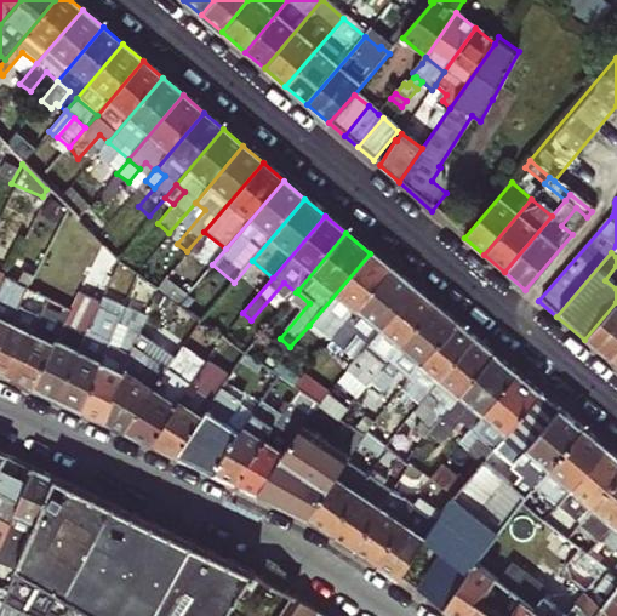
[(330,342),(390,272),(370,254),(309,325),(330,342)]
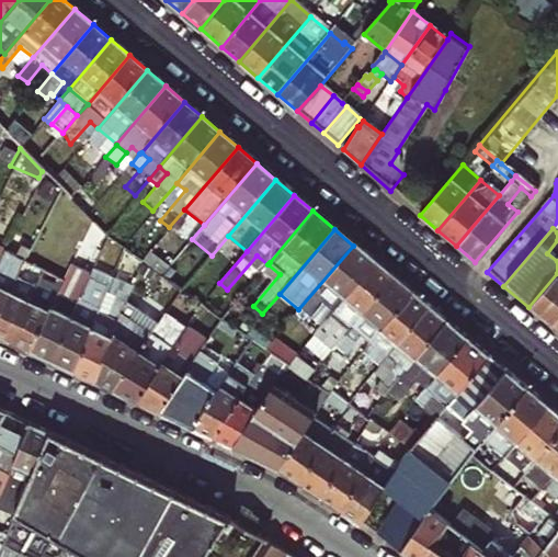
[(298,309),(319,328),(374,263),(353,246),(298,309)]
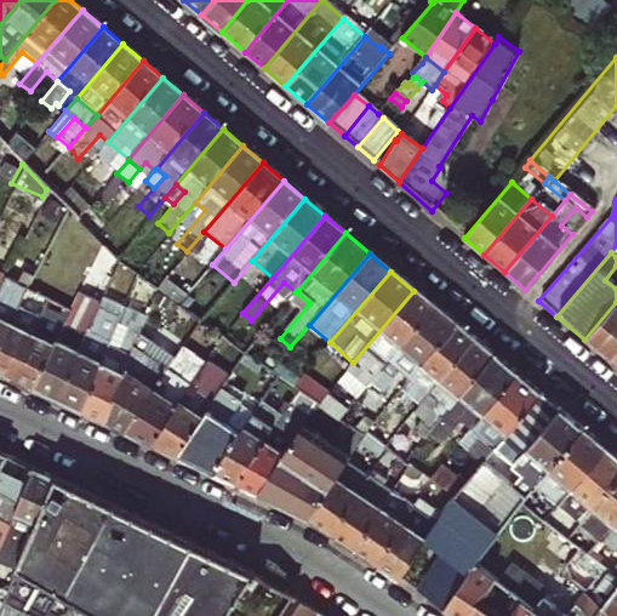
[(29,283),(18,277),(13,287),(24,294),(27,289),(29,283)]
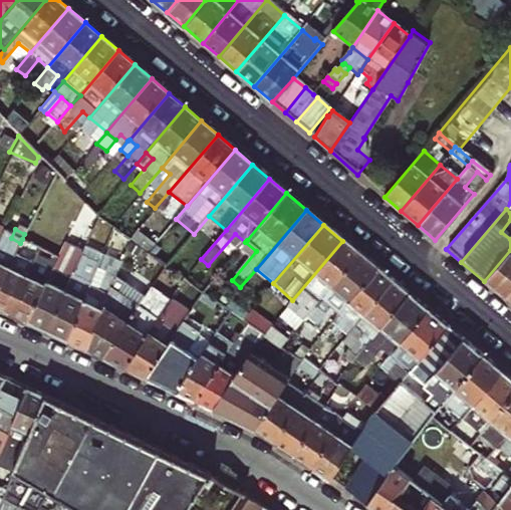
[(1,234),(0,236),(0,285),(13,257),(16,252),(20,243),(11,238),(1,234)]
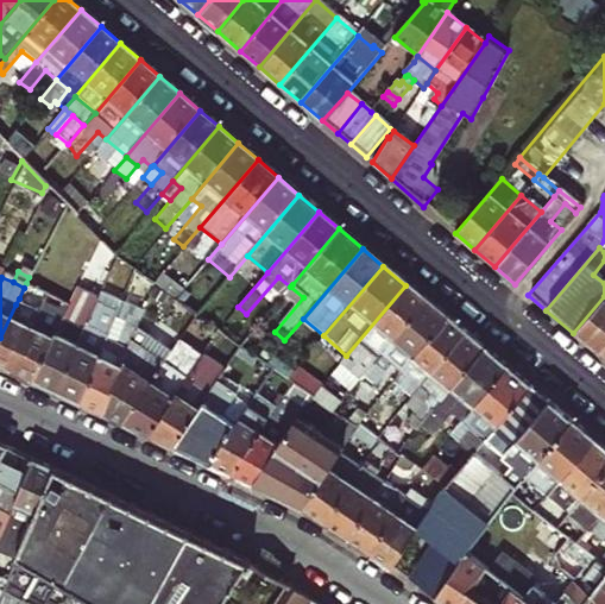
[(405,285),(346,356),(342,359),(339,364),(348,372),(361,358),(372,367),(426,302),(405,285)]
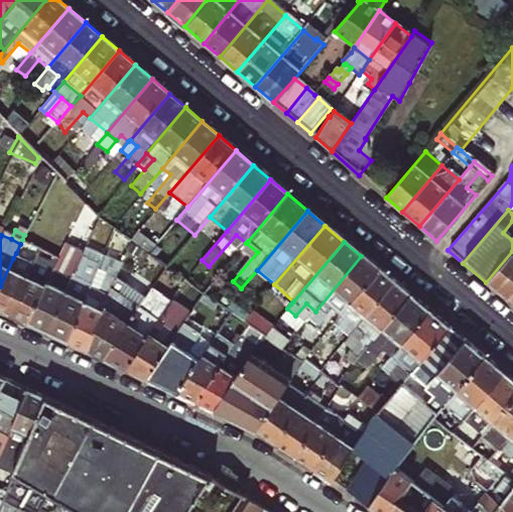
[(34,261),(38,252),(20,244),(16,253),(34,261)]
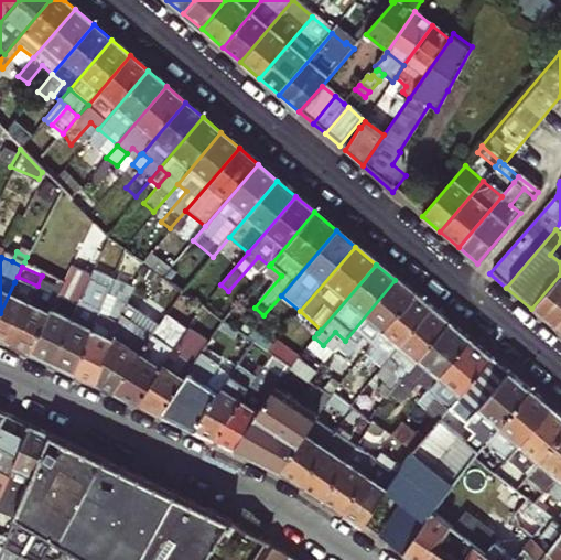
[(52,366),(79,301),(90,277),(83,273),(79,282),(72,298),(58,292),(29,355),(52,366)]
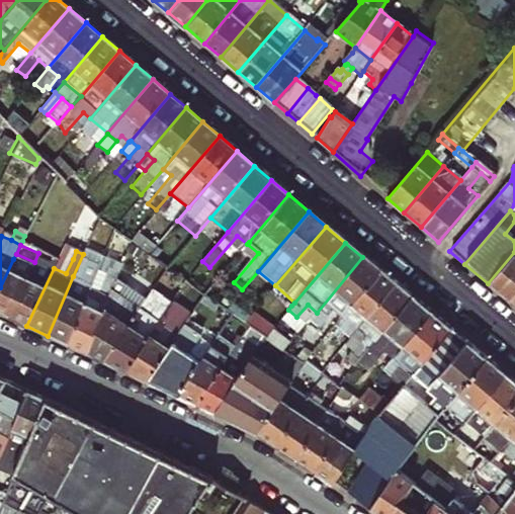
[(514,252),(488,283),(507,301),(514,290),(514,252)]
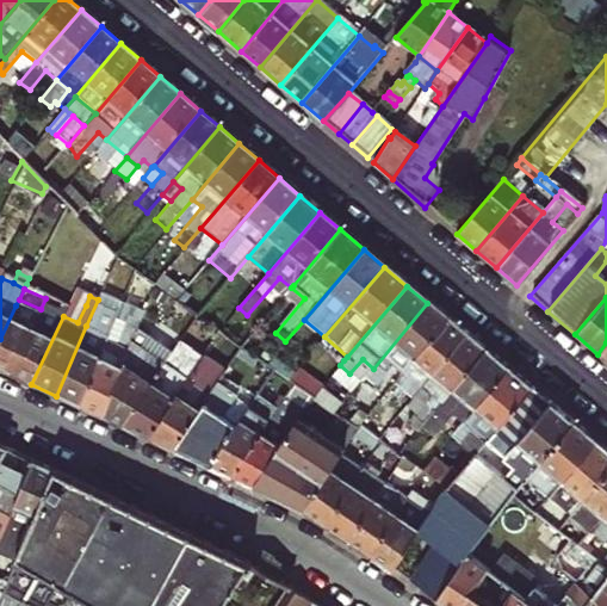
[(11,373),(31,384),(63,316),(67,309),(45,298),(41,309),(38,315),(11,373)]
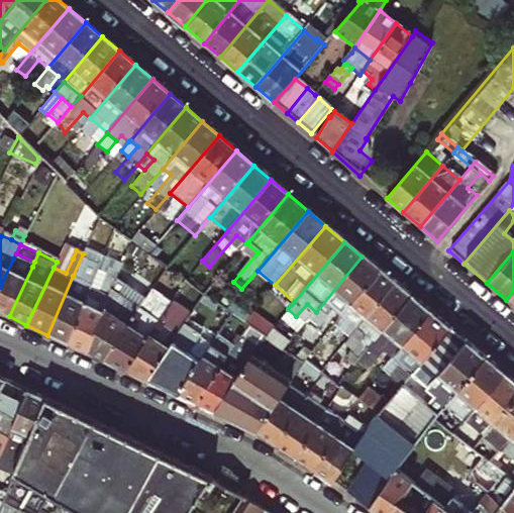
[(83,253),(73,276),(47,335),(69,345),(90,289),(91,284),(96,271),(100,261),(83,253)]
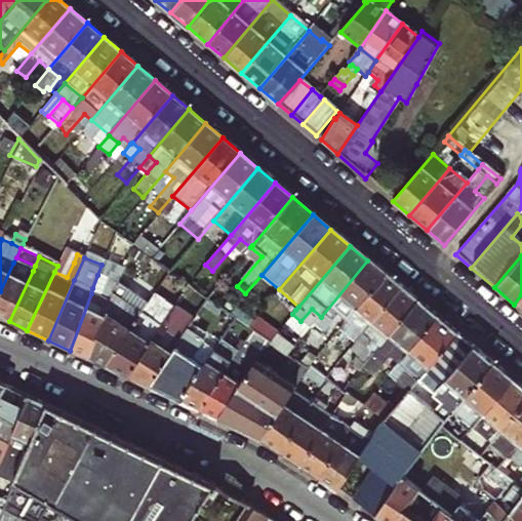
[(57,266),(54,272),(67,277),(74,263),(62,257),(57,266)]
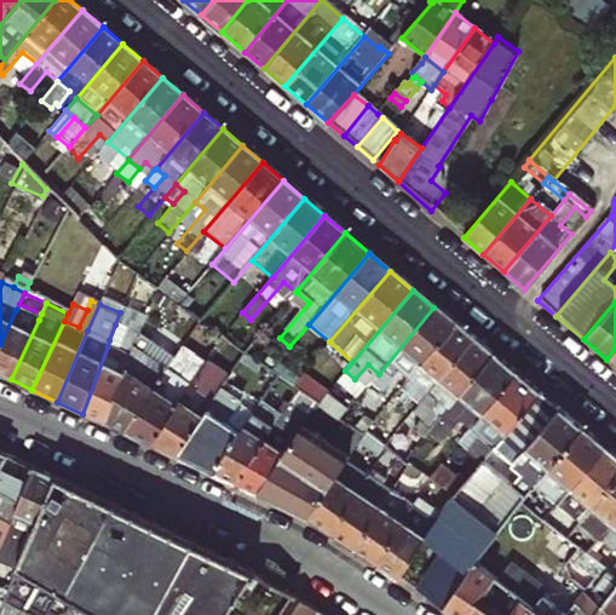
[(82,414),(104,424),(139,332),(142,326),(143,321),(145,315),(122,306),(120,312),(115,325),(109,340),(108,346),(82,414)]
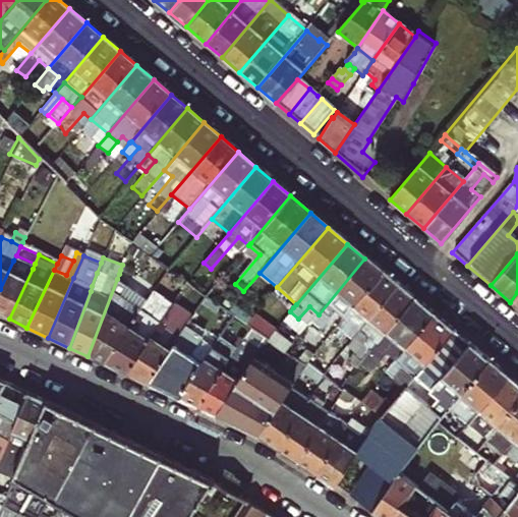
[(382,274),(364,259),(319,314),(310,325),(319,331),(333,313),(342,321),(382,274)]
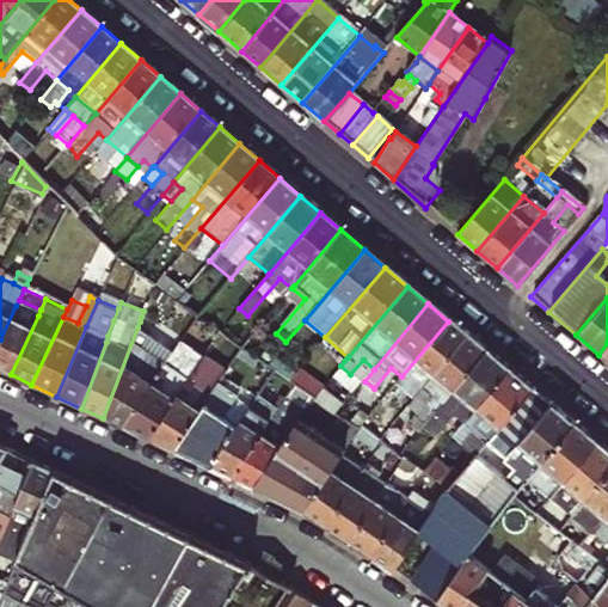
[(38,316),(16,306),(0,339),(0,368),(11,374),(38,316)]
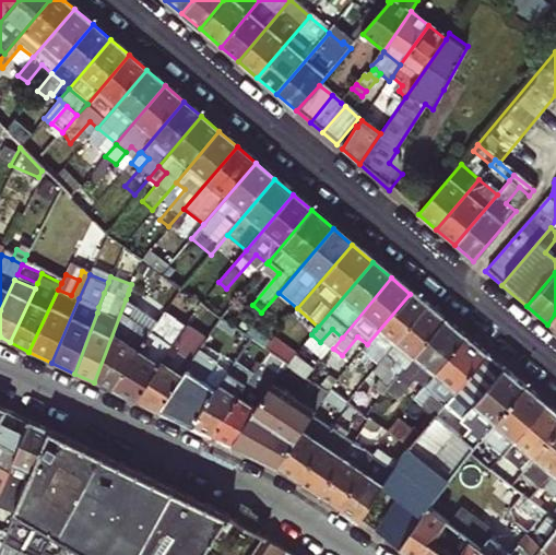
[(379,366),(427,309),(410,294),(367,344),(359,353),(377,368),(379,366)]
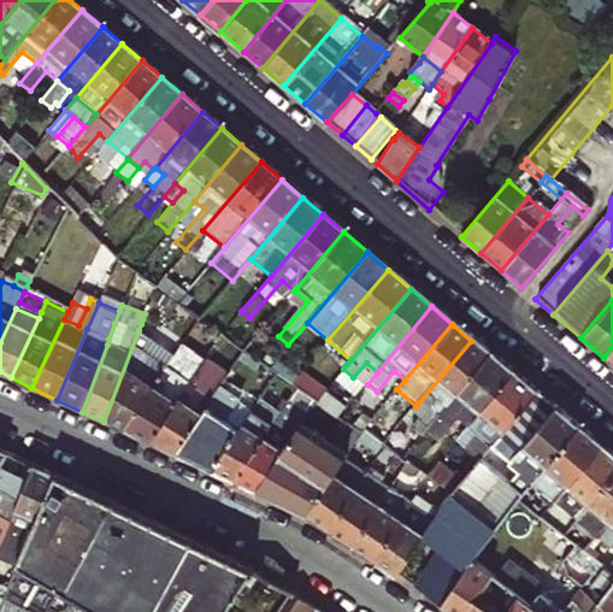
[(139,330),(104,422),(124,431),(169,368),(143,352),(152,340),(139,330)]
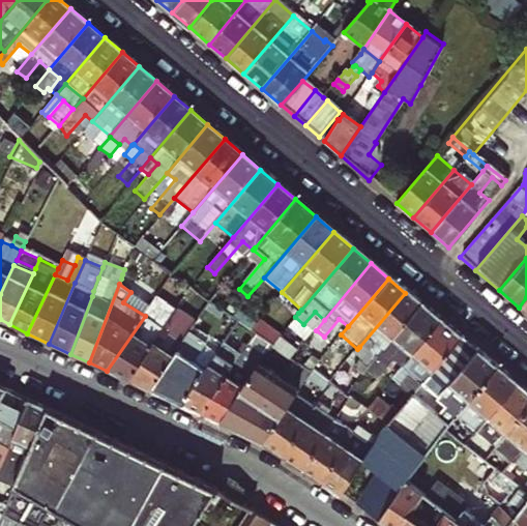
[(151,307),(130,292),(123,302),(145,316),(151,307)]
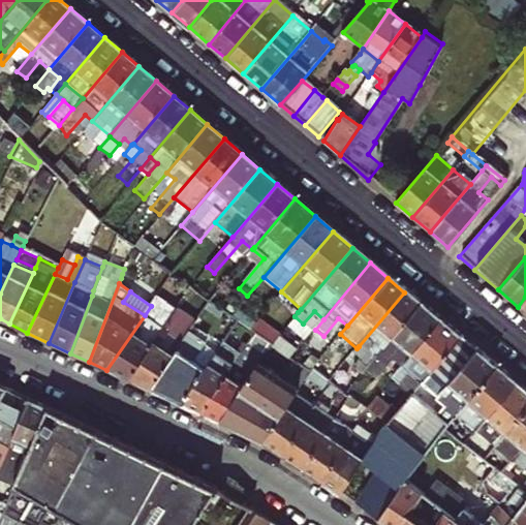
[(301,309),(281,291),(278,296),(298,312),(301,309)]
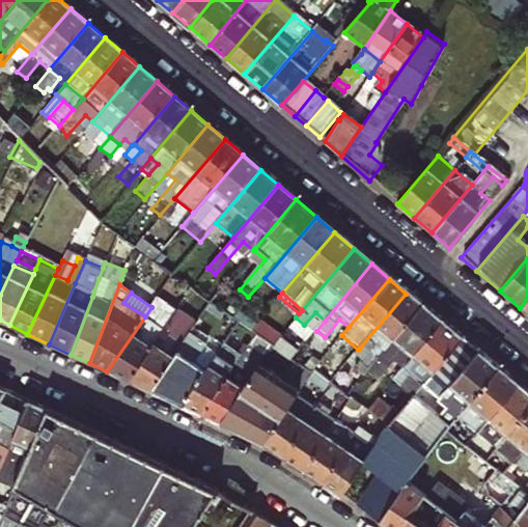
[(423,308),(406,294),(360,348),(358,350),(366,357),(360,365),(369,372),(376,365),(378,362),(423,308)]
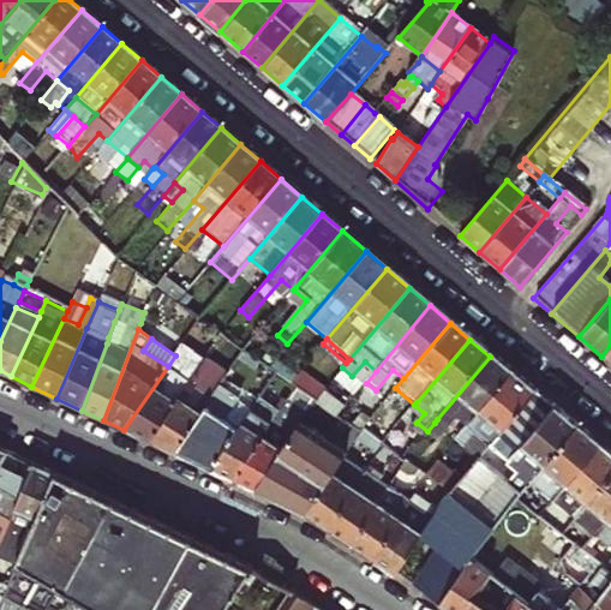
[(124,430),(149,442),(205,357),(184,344),(175,356),(168,366),(124,430)]
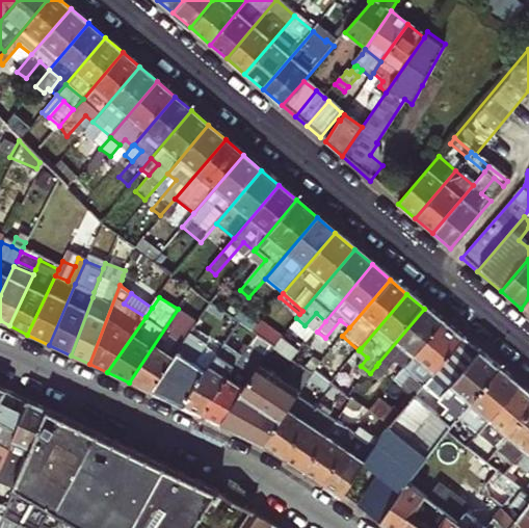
[(178,309),(129,383),(150,393),(190,332),(197,321),(199,320),(179,307),(178,309)]
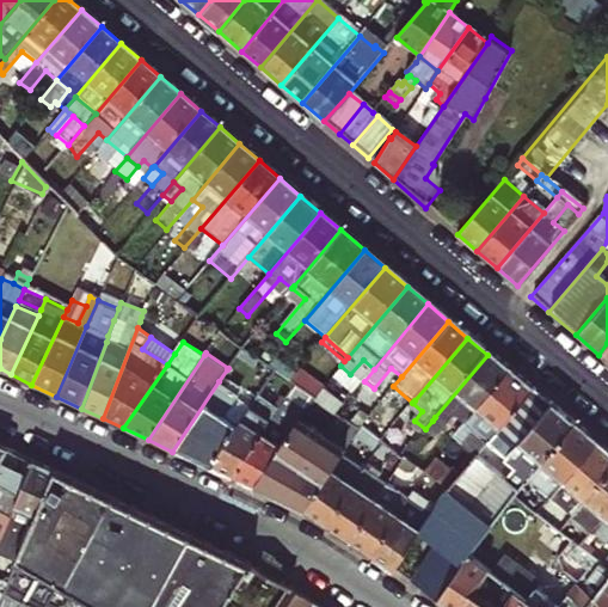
[(487,355),(435,417),(446,425),(450,418),(461,427),(473,411),(507,372),(487,355)]
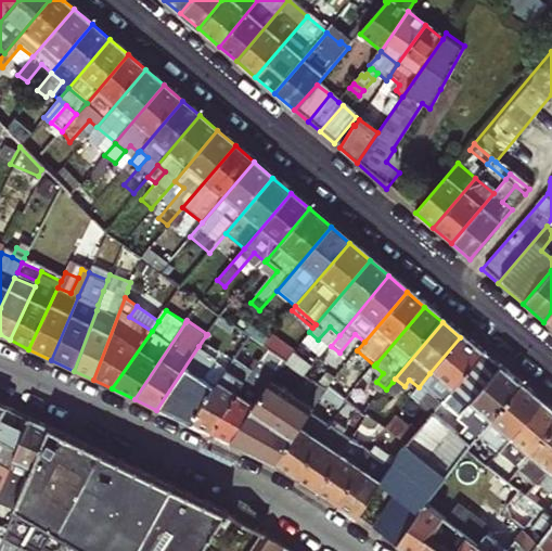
[(292,353),(269,336),(260,346),(267,350),(277,358),(283,362),(290,355),(292,353)]
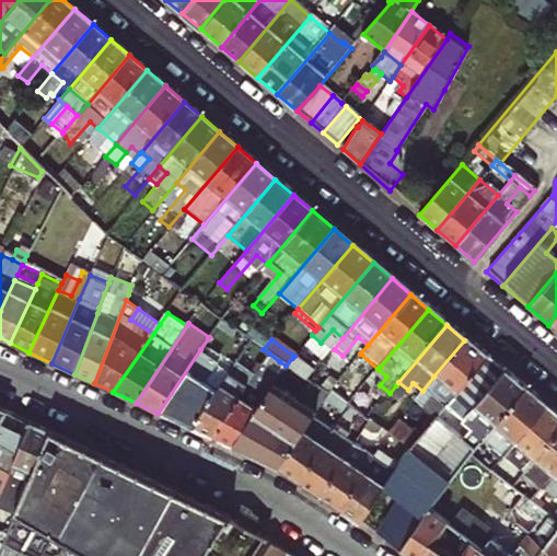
[(431,421),(485,358),(464,340),(433,377),(422,391),(410,404),(431,421)]
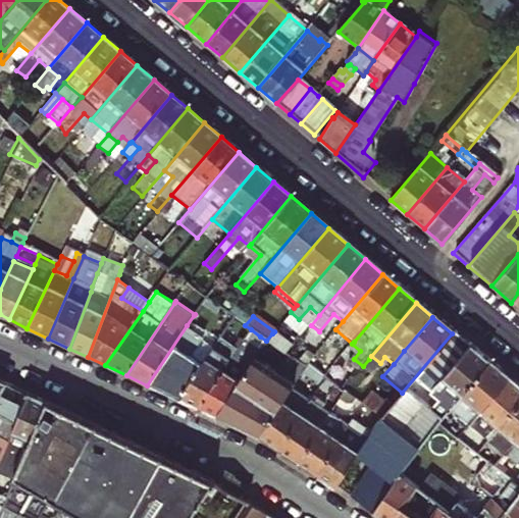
[(187,325),(147,385),(179,401),(213,351),(216,346),(187,325)]
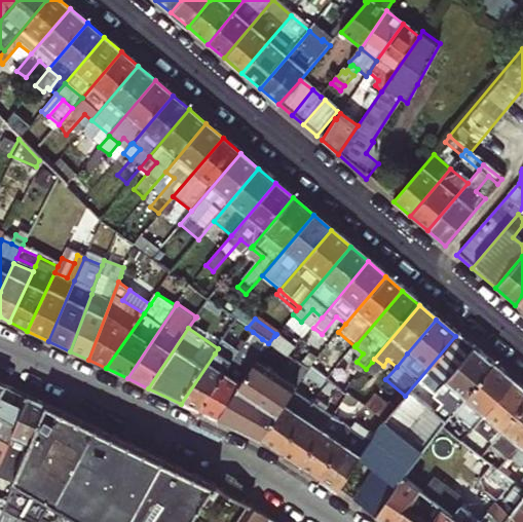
[(291,350),(274,336),(268,343),(269,343),(284,358),(291,350)]
